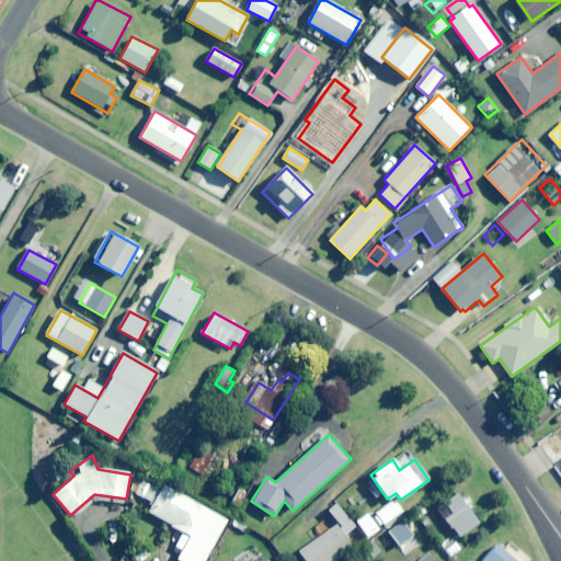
[(144,497),(151,484),(138,477),(130,490),(144,497)]
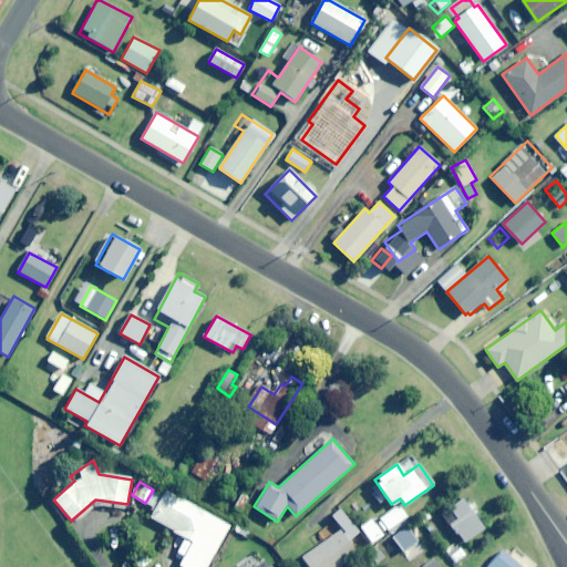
[(183,566),(206,566),(230,526),(166,490),(150,517),(193,542),(179,565),(183,566)]
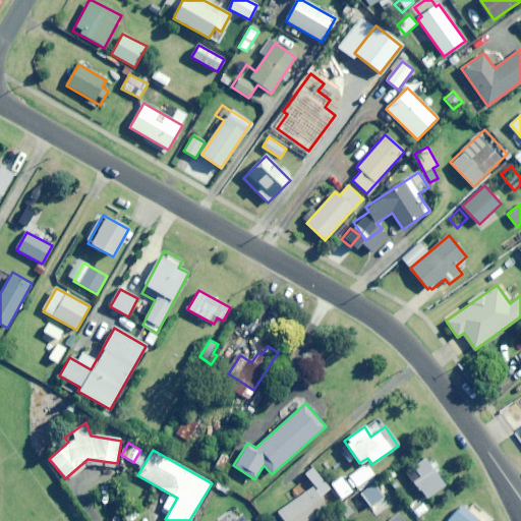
[(426,499),(445,485),(424,458),(400,476),(413,494),(419,488),(426,499)]
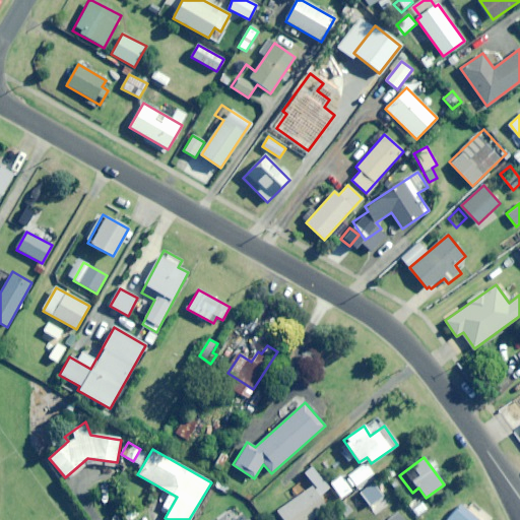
[(356,491),(375,476),(365,463),(347,477),(356,491)]
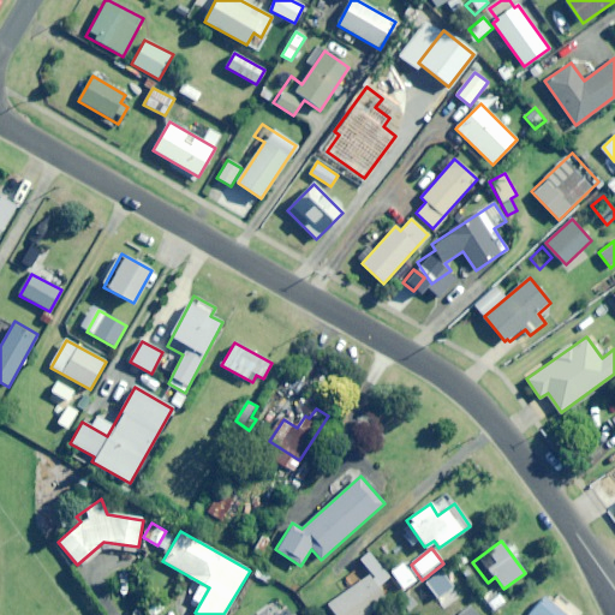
[(404,589),(416,580),(406,568),(395,578),(404,589)]
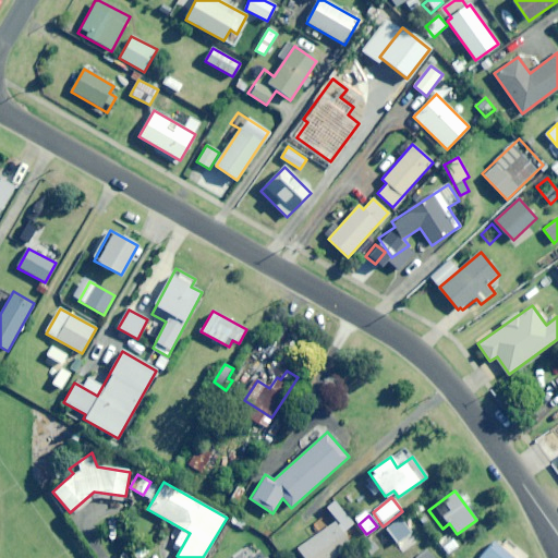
[(398,543),(412,533),(401,518),(387,528),(398,543)]
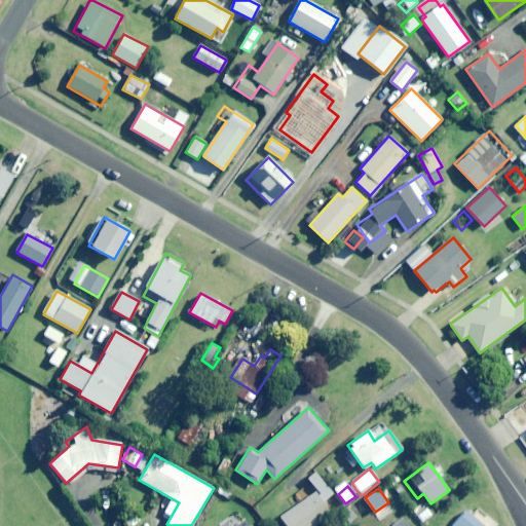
[(287,525),(313,525),(331,515),(315,492),(280,516),(287,525)]
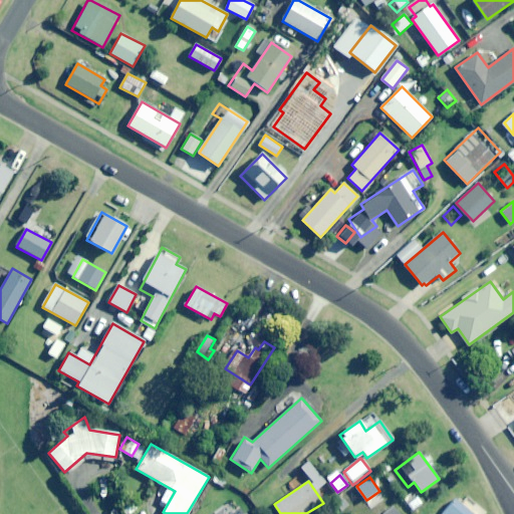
[(473,513),(456,499),(443,513),(473,513)]
